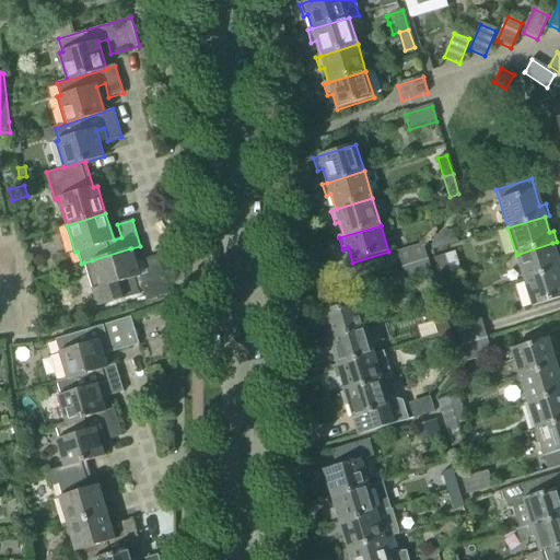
[(559,257),(557,258),(552,243),(516,255),(525,281),(559,270),(559,257)]
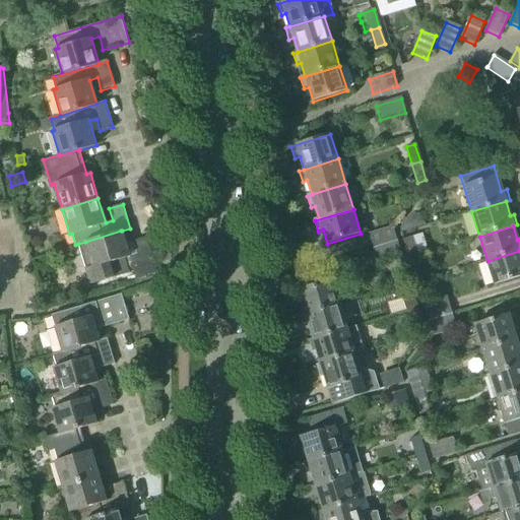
[(374,249),(398,242),(394,229),(370,236),(374,249)]
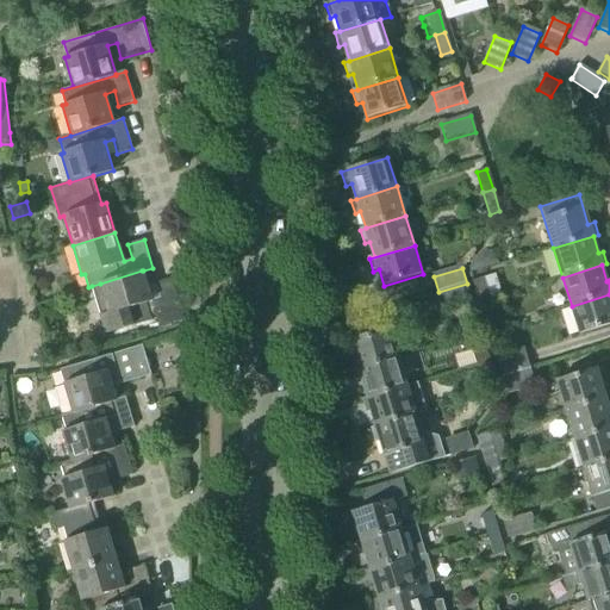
[(100,284),(92,286),(106,332),(134,324),(151,318),(151,317),(155,316),(156,316),(161,330),(179,325),(184,324),(179,309),(181,307),(172,278),(156,282),(161,297),(151,300),(143,271),(142,271),(100,284)]
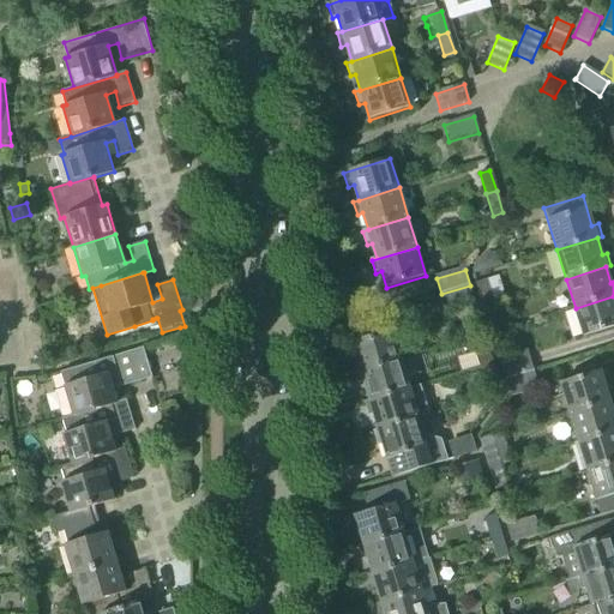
[(475,283),(481,305),(495,301),(489,280),(475,283)]
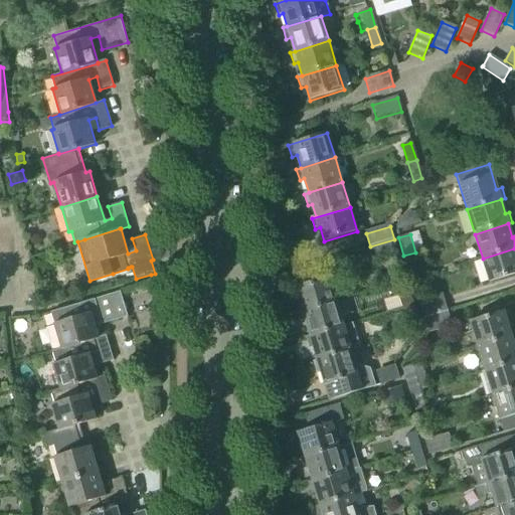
[(394,239),(370,246),(374,261),(398,253),(394,239)]
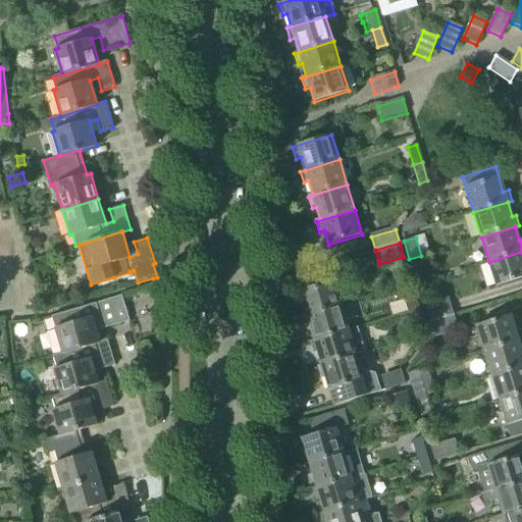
[(521,252),(489,262),(497,288),(521,279),(521,252)]
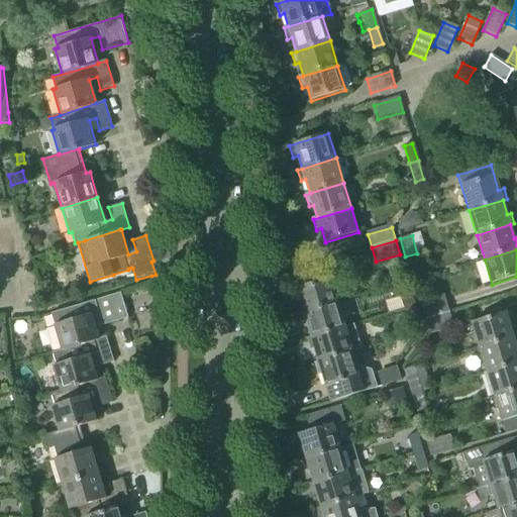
[(417,253),(405,256),(410,274),(422,271),(417,253)]
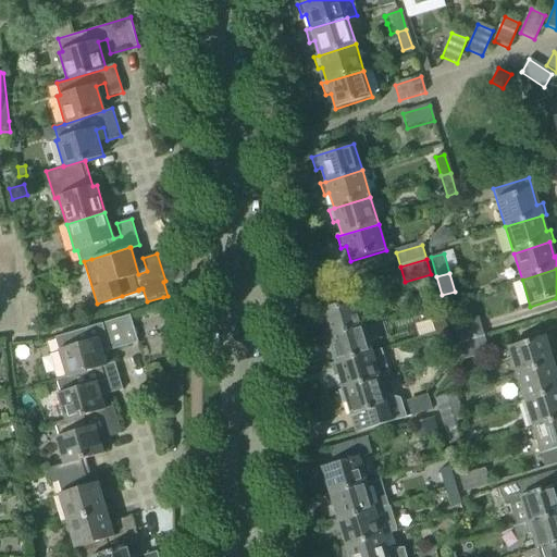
[(323,324),(327,338),(363,327),(356,300),(314,313),(318,325),(323,324)]
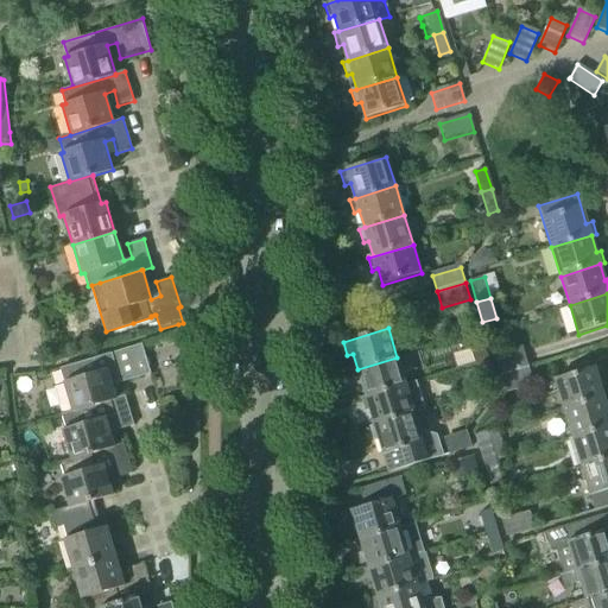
[(476,362),(476,365),(488,361),(482,340),(470,343),(470,346),(458,349),(463,366),(476,362)]
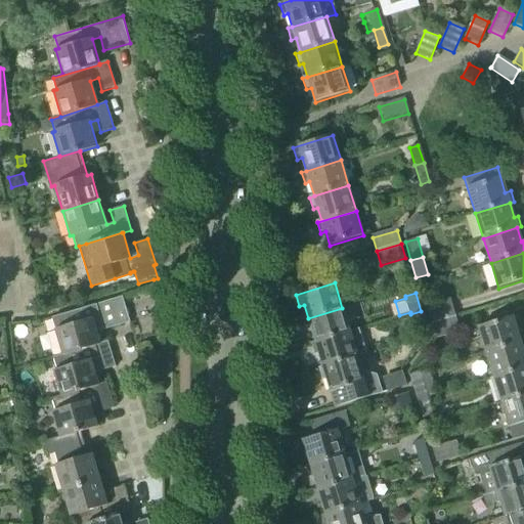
[(122,296),(54,317),(57,330),(55,331),(63,355),(99,345),(99,344),(95,333),(130,322),(122,296)]
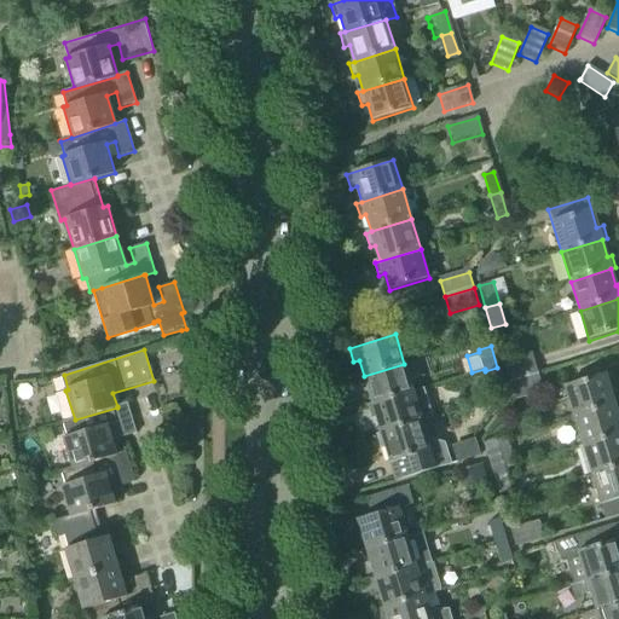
[(510,385),(536,377),(530,356),(503,363),(510,385)]
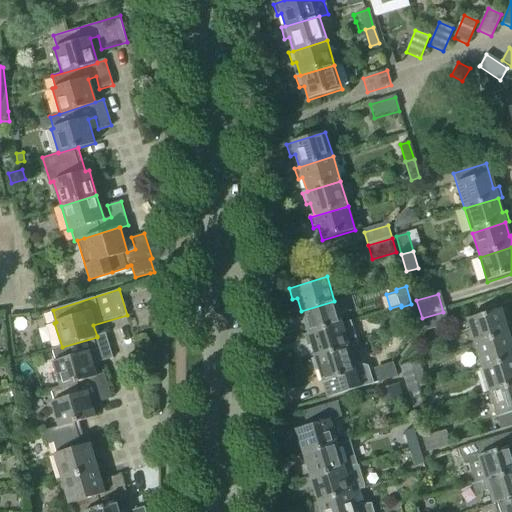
[(334,301),(301,311),(296,312),(299,323),(304,321),(308,335),(342,325),(334,301)]
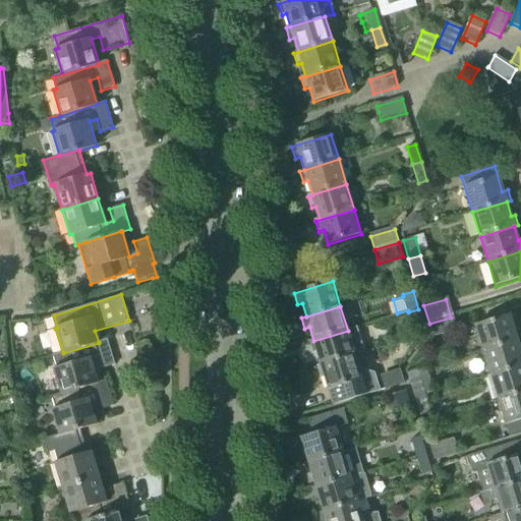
[(418,309),(408,312),(413,330),(423,328),(418,309)]
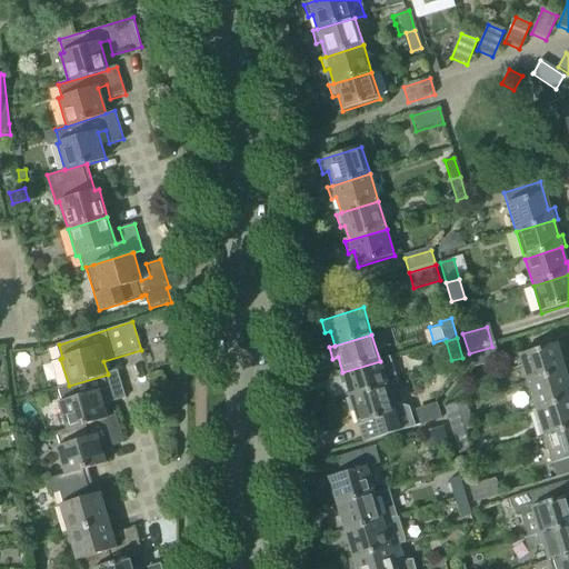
[(492,347),(469,353),(473,368),(500,360),(496,346),(492,347)]
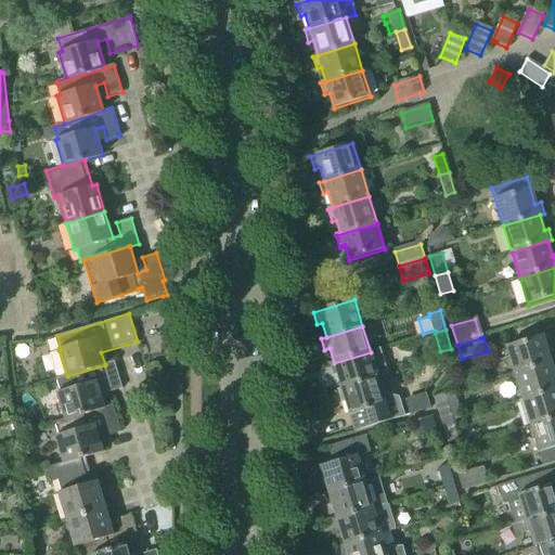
[(515,374),(551,363),(554,362),(552,351),(546,352),(542,337),(494,351),(499,362),(511,359),(515,374)]
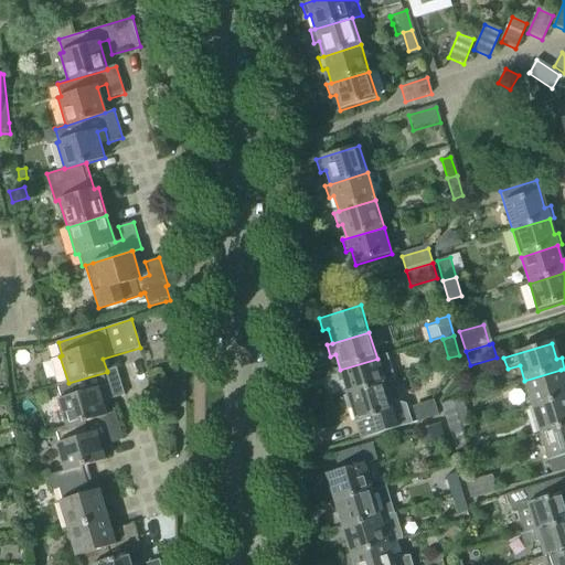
[(395,383),(387,355),(377,359),(340,370),(334,372),(339,384),(344,382),(349,397),(386,386),(395,383)]
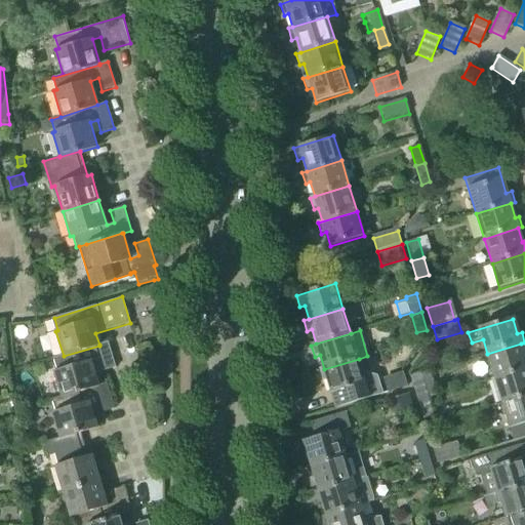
[(56,371),(54,371),(63,398),(74,394),(93,388),(98,386),(94,374),(116,368),(109,342),(99,345),(99,346),(64,356),(53,359),(56,371)]
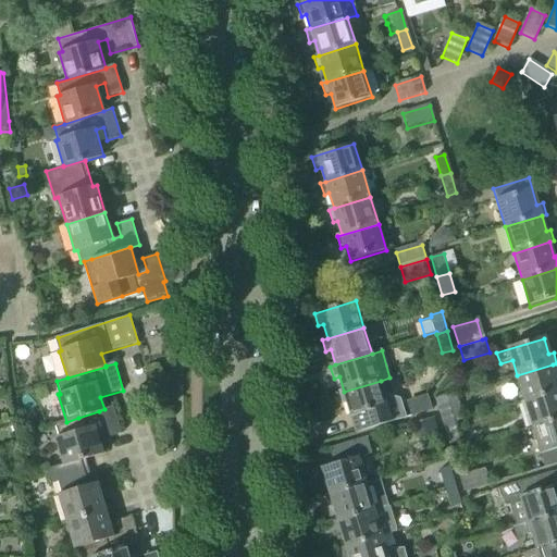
[(556,380),(553,364),(517,375),(525,401),(556,392),(556,380)]
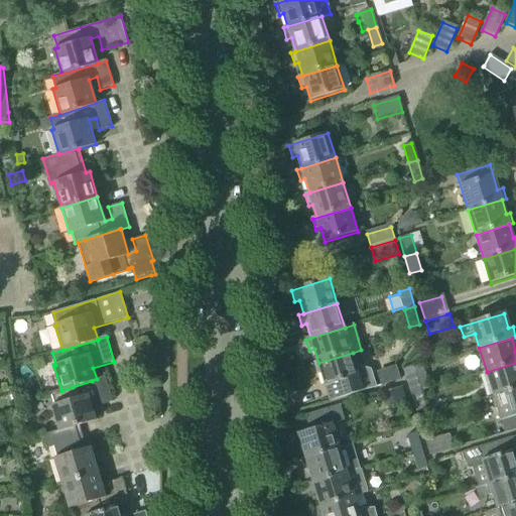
[(330,402),(377,388),(371,370),(357,366),(353,353),(318,363),(313,364),(316,375),(321,374),(330,402)]
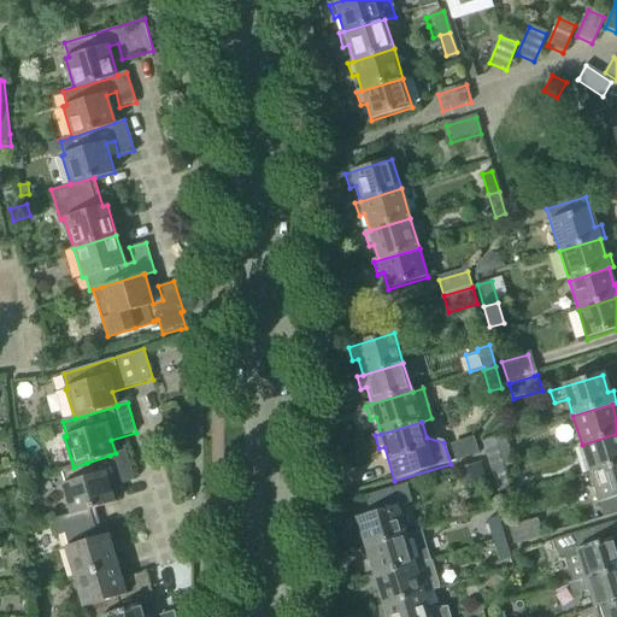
[(616,434),(582,445),(591,474),(616,465),(616,434)]
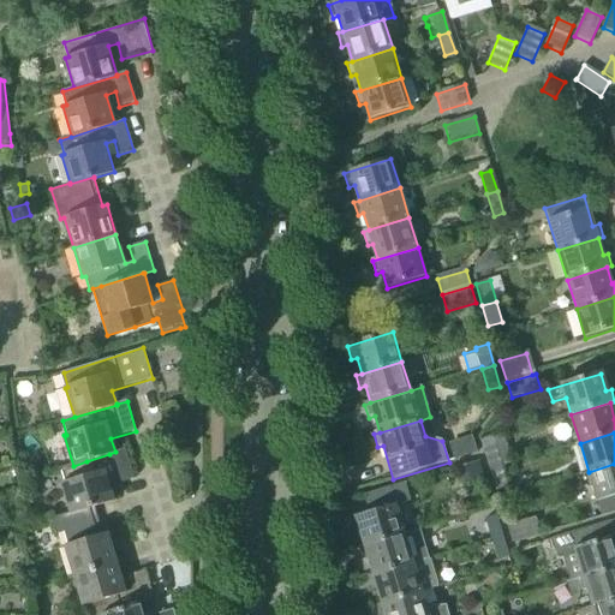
[(455,458),(478,451),(473,434),(451,442),(455,458)]
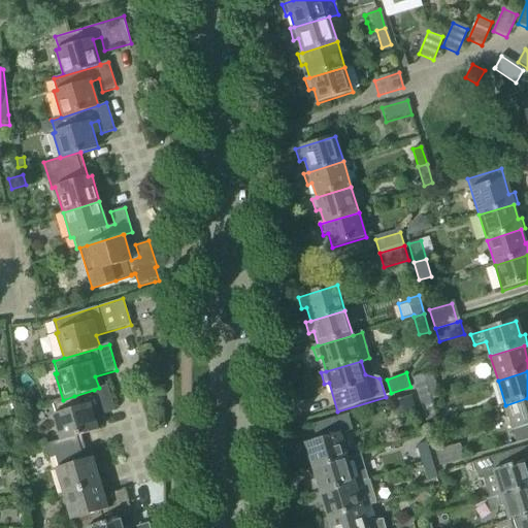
[(422,404),(431,401),(437,399),(429,374),(415,380),(422,404)]
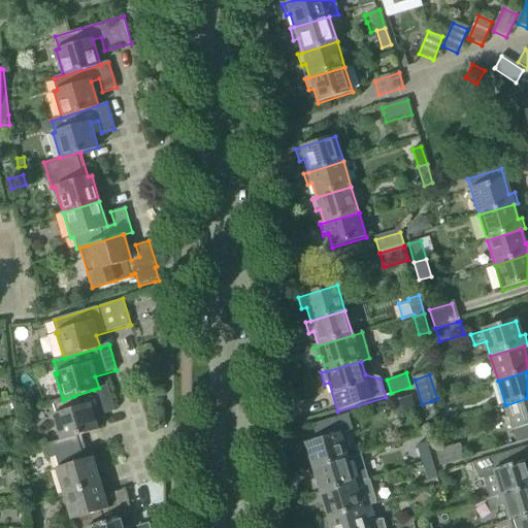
[(97,403),(101,416),(116,411),(107,385),(99,388),(94,390),(74,396),(63,400),(53,403),(56,415),(52,416),(60,439),(43,444),(43,446),(60,440),(80,434),(81,435),(97,430),(90,405),(97,403)]
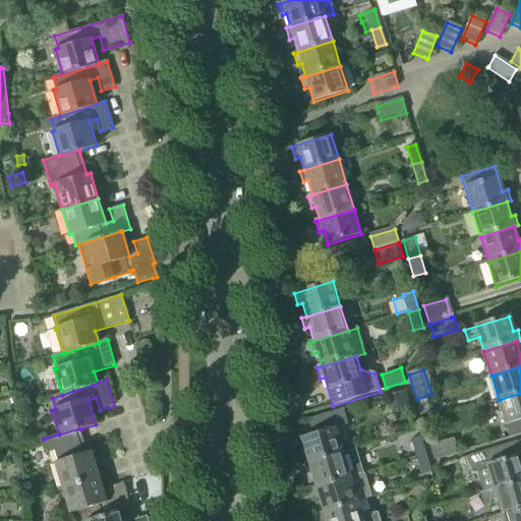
[(520,393),(499,400),(510,439),(520,436),(520,393)]
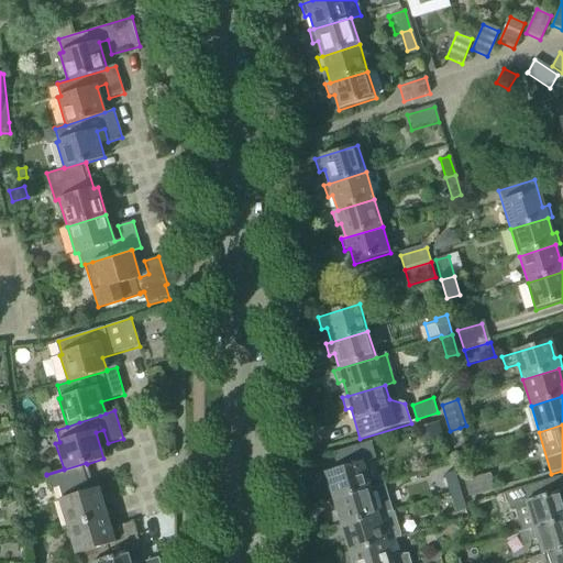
[(465,448),(460,428),(450,431),(455,451),(465,448)]
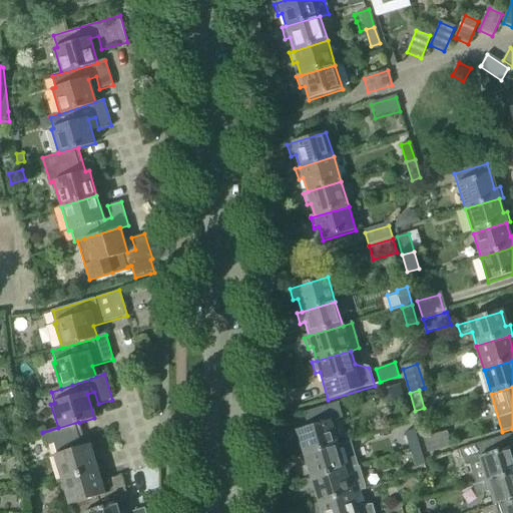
[(338,403),(304,413),(308,428),(291,433),(295,444),(299,443),(303,456),(337,446),(330,423),(343,419),(338,403)]
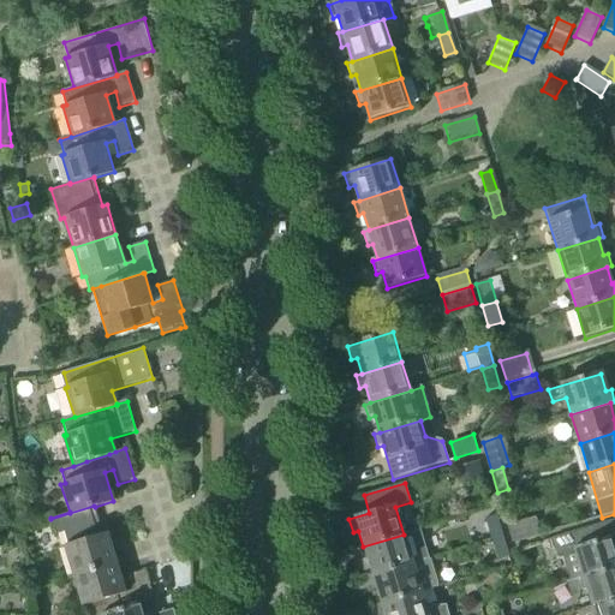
[(103,535),(95,507),(94,506),(70,513),(51,519),(57,536),(64,533),(69,547),(64,548),(73,577),(117,563),(107,535),(103,535)]
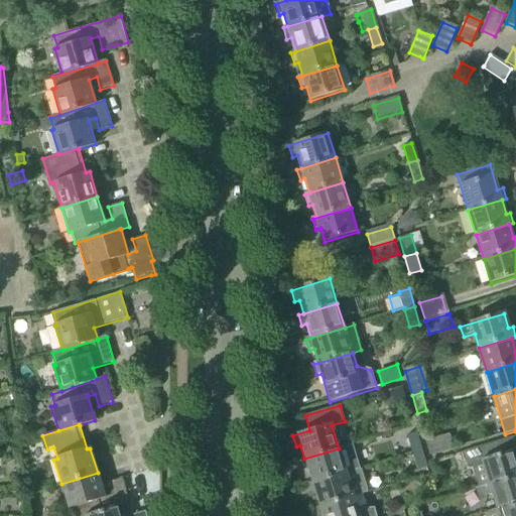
[(407,436),(412,454),(422,450),(416,433),(407,436)]
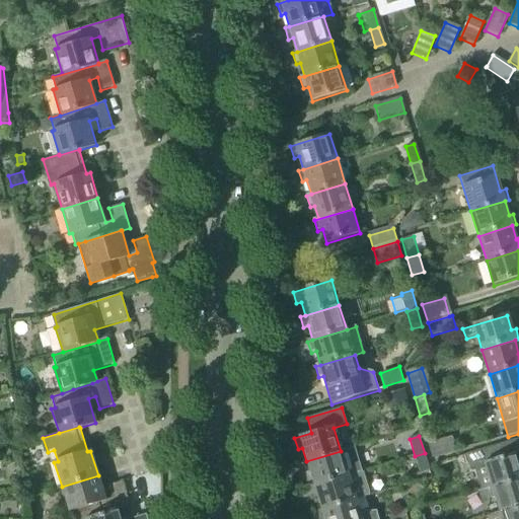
[(432,459),(456,451),(452,437),(428,444),(432,459)]
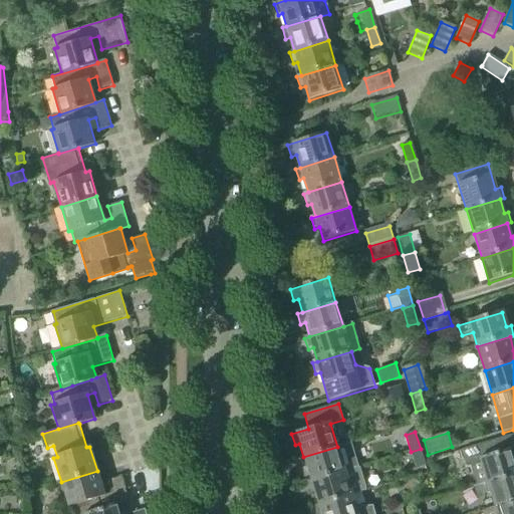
[(513,451),(513,449),(509,437),(463,451),(467,465),(471,464),(476,486),(474,487),(475,488),(513,476),(513,451)]
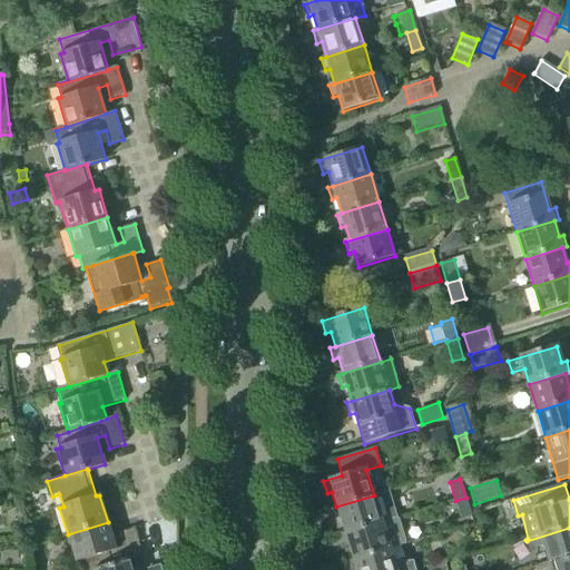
[(345,534),(396,519),(389,492),(374,495),(336,507),(332,508),(335,520),(341,519),(345,534)]
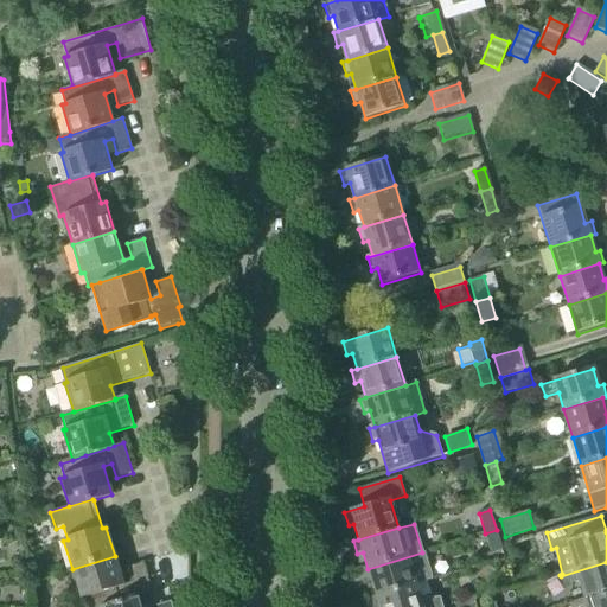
[(497,530),(485,534),(492,555),(503,551),(497,531),(497,530)]
